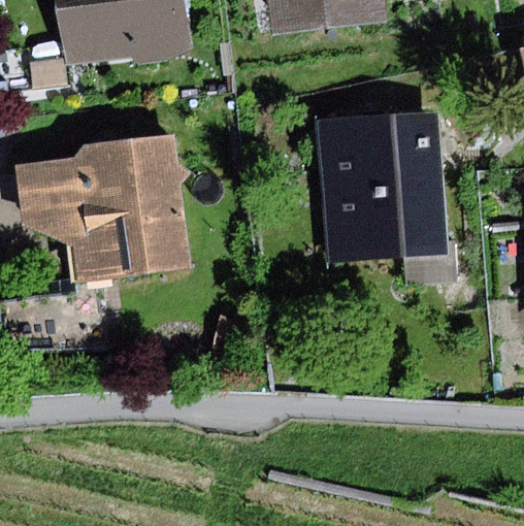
[(56,0),(61,41),(64,67),(194,52),(187,0),(56,0)]
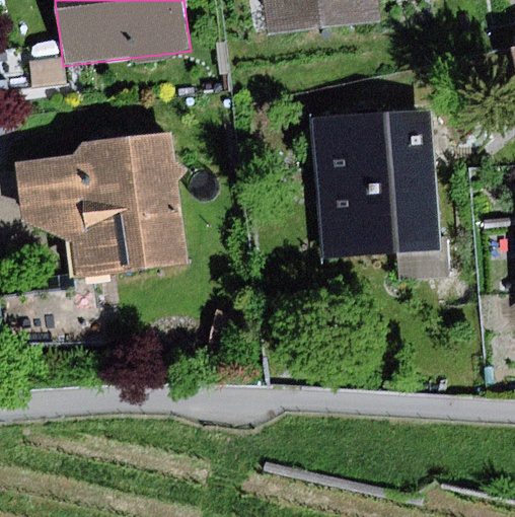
[(259,0),(264,38),(385,25),(381,0),(259,0)]
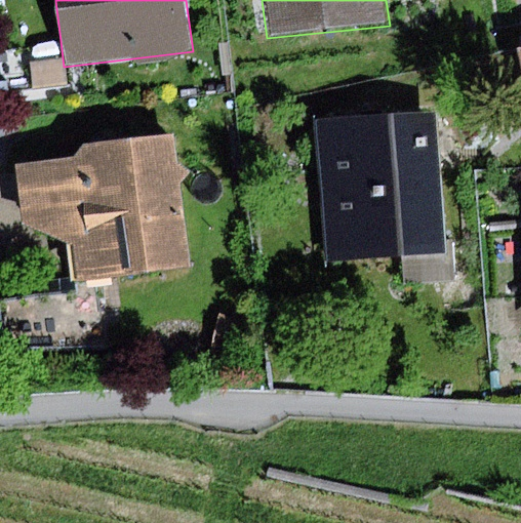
[(61,41),(0,48),(0,102),(67,94),(64,67),(61,41)]
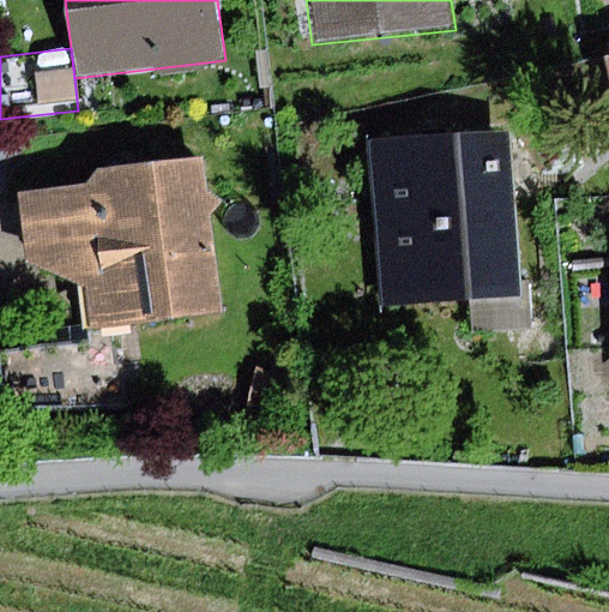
[(508,130),(366,141),(379,306),(465,299),(522,295),(508,130)]
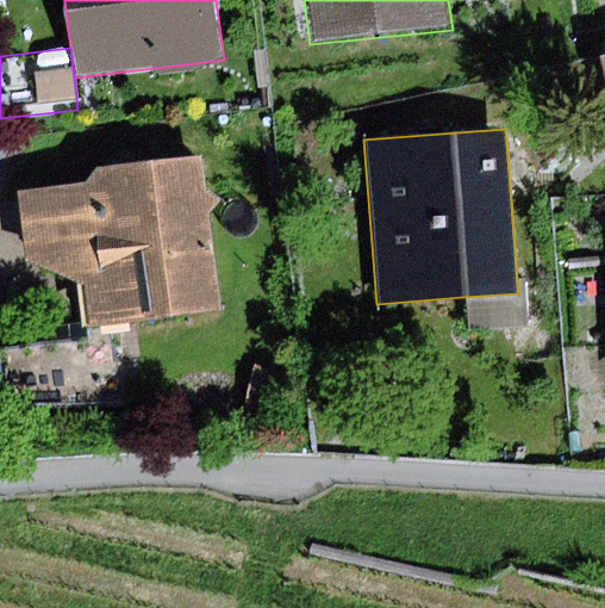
[(82,182),(16,191),(23,259),(79,280),(85,320),(214,306),(205,212),(217,199),(203,190),(198,154),(97,167),(82,182)]
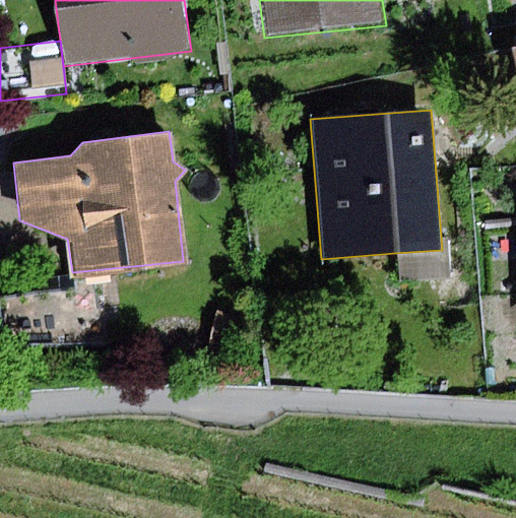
[(442,250),(394,253),(396,281),(449,277),(447,249),(442,250)]
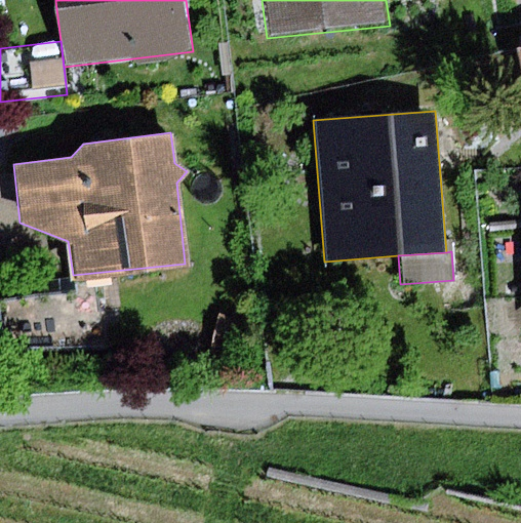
[(98,286),(0,299),(0,346),(107,346),(98,286)]
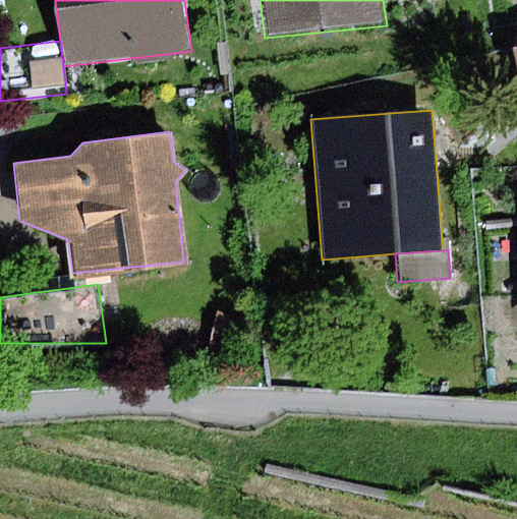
[(214,310),(204,350),(239,358),(248,320),(214,310)]
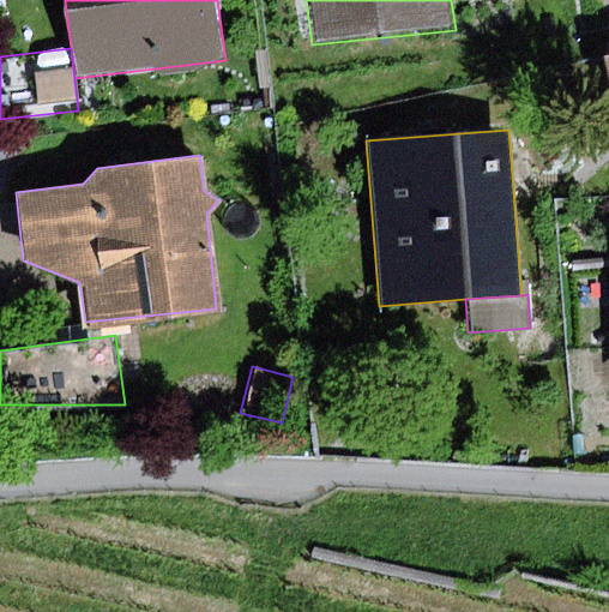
All buildings are outlined.
